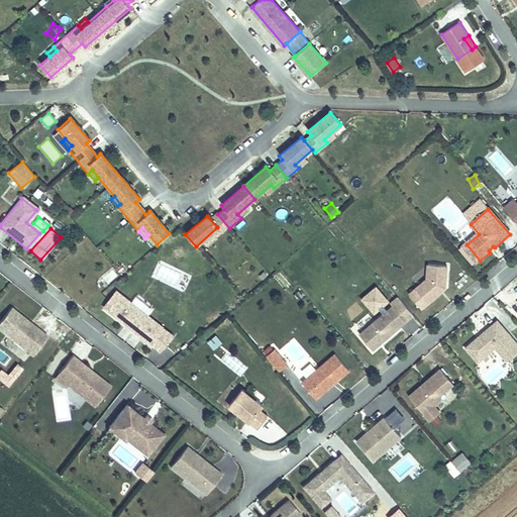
[(467,244),(462,247),(477,264),(480,261),(467,244)]
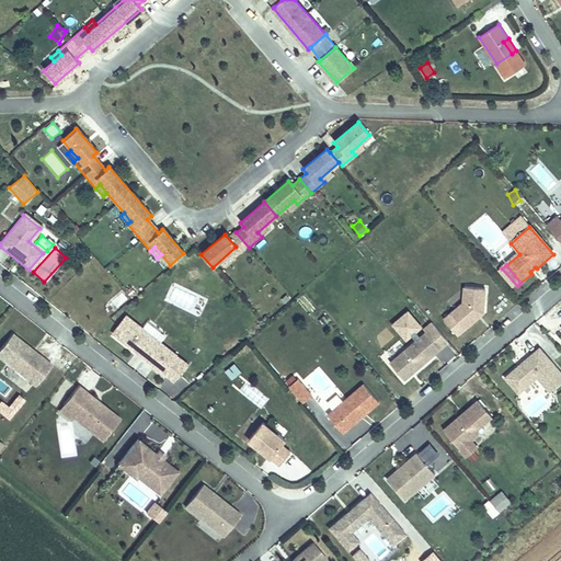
[(485,290),(465,288),(464,305),(450,316),(464,331),(483,315),(485,290)]
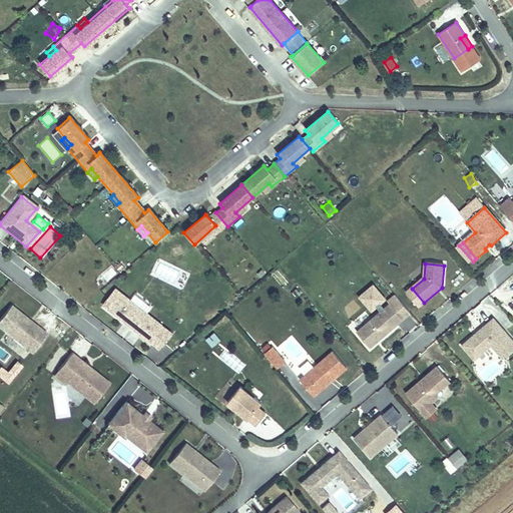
[(107,285),(117,275),(110,267),(100,277),(107,285)]
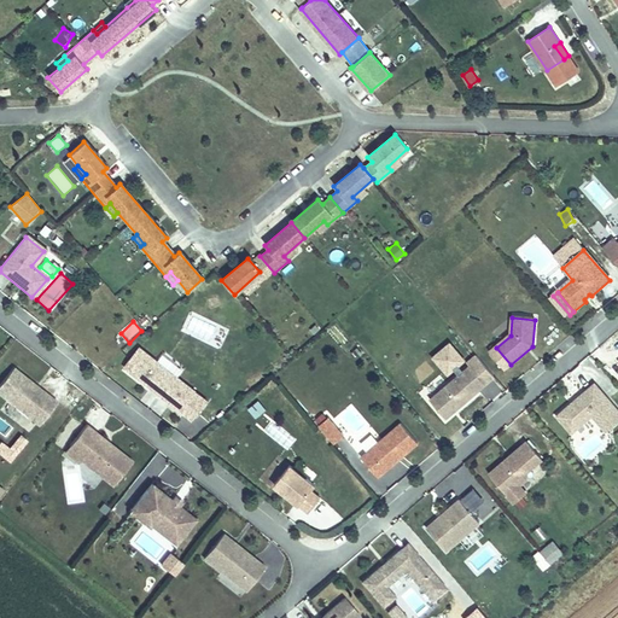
[(203,402),(135,348),(120,367),(188,421),(203,402)]
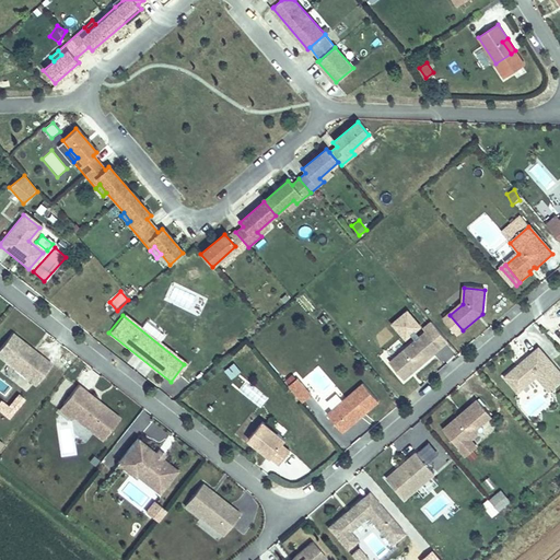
[(149,322),(144,326),(161,341),(165,337),(149,322)]
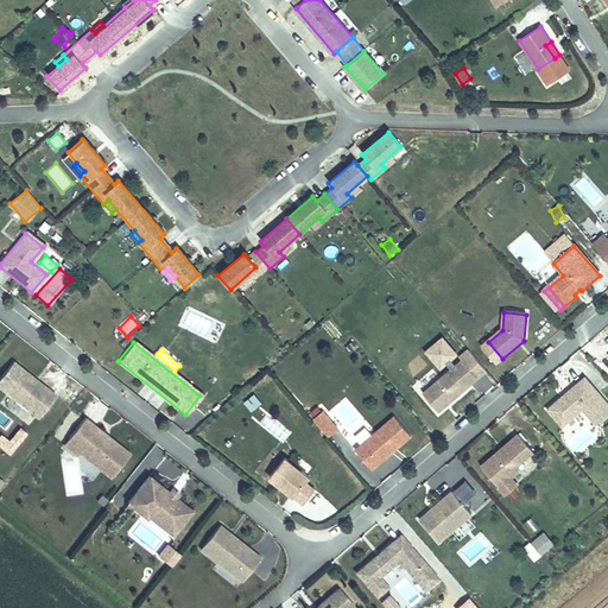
[(462,362),(424,396),(438,413),(477,380),(462,362)]
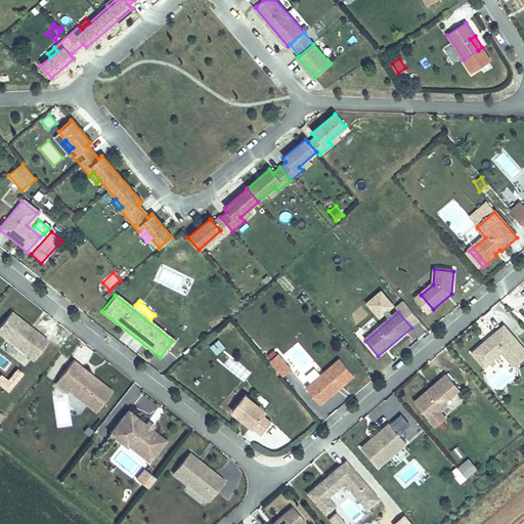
[(22,323),(8,313),(0,322),(0,337),(30,361),(44,342),(36,335),(35,336),(20,324),(22,323)]
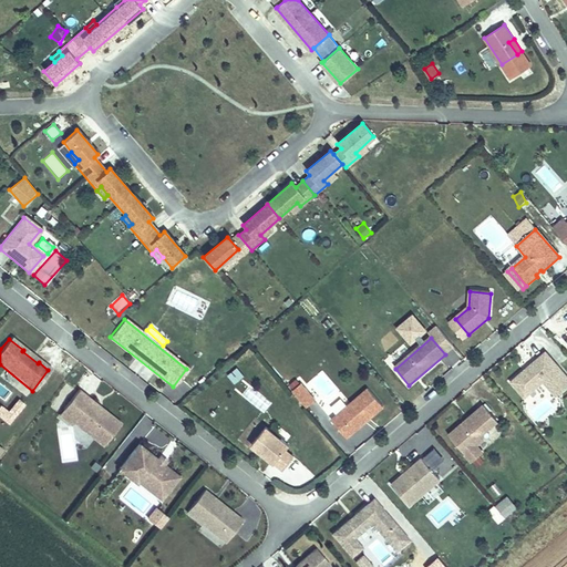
[(527,370),(511,383),(524,399),(544,383),(557,398),(566,388),(566,378),(545,354),(536,362),(539,366),(531,373),(527,370)]
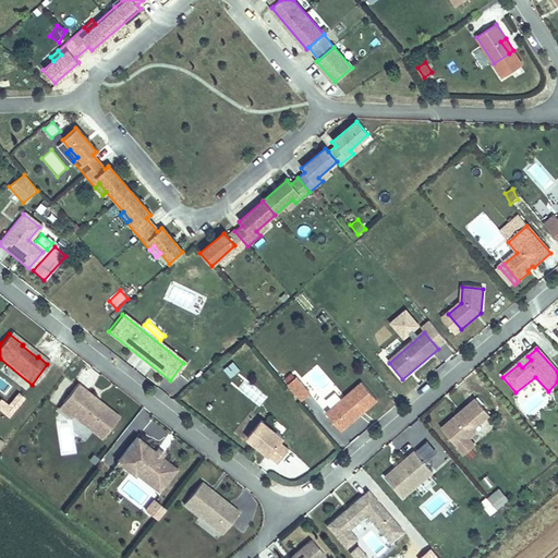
[(223,370),(231,379),(241,371),(233,362),(223,370)]
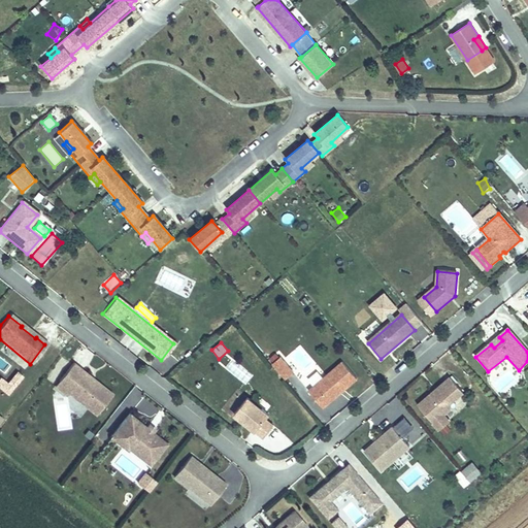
[(302,371),(311,366),(301,349),(292,354),(302,371)]
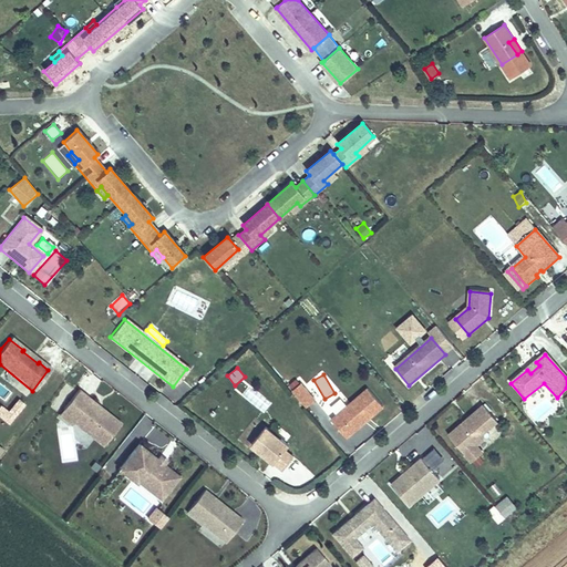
[(292,394),(305,410),(313,403),(301,388),(292,394)]
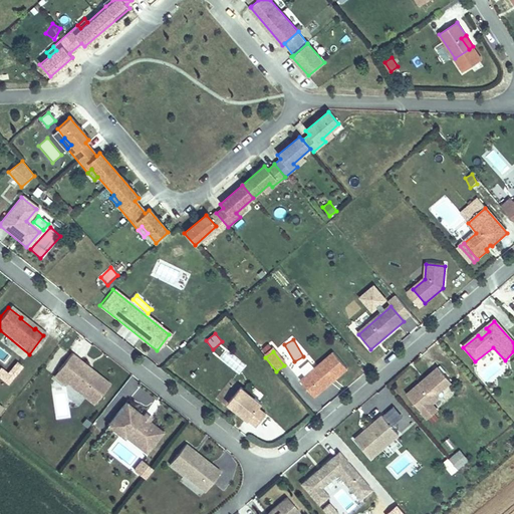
[(79,362),(69,354),(55,372),(66,381),(65,383),(80,396),(82,394),(93,403),(107,384),(91,372),(87,375),(84,373),(84,370),(77,364),(79,362)]
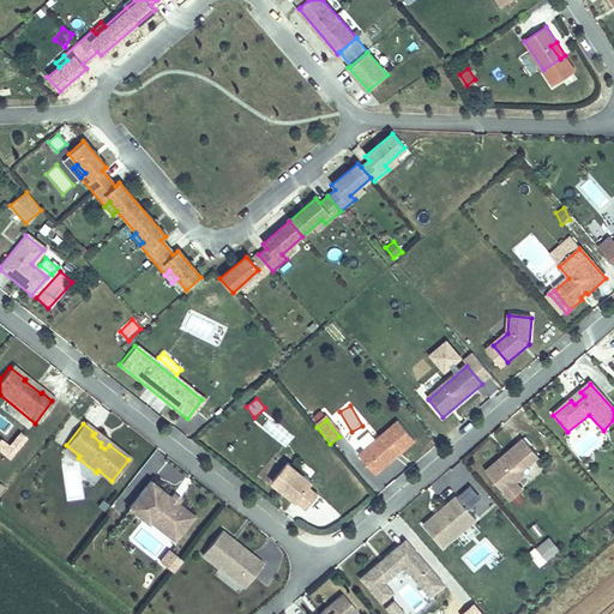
[(397,423),(357,457),(374,477),(393,461),(392,458),(396,455),(398,456),(414,443),(397,423)]
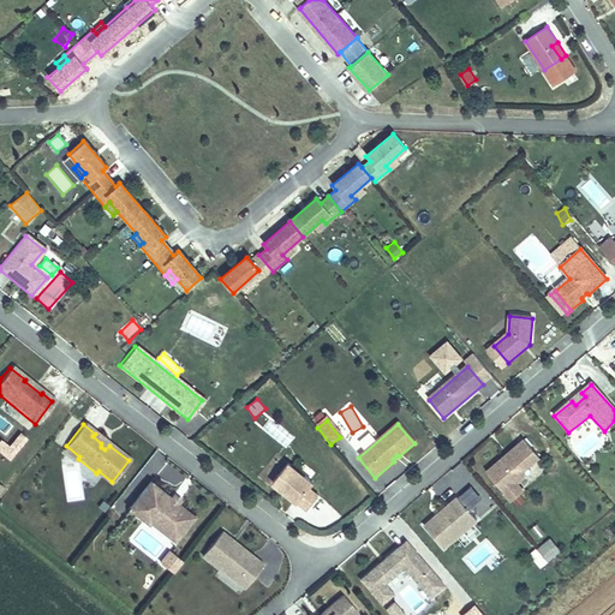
[(95,434),(93,436),(101,443),(101,447),(105,449),(109,446),(95,434)]
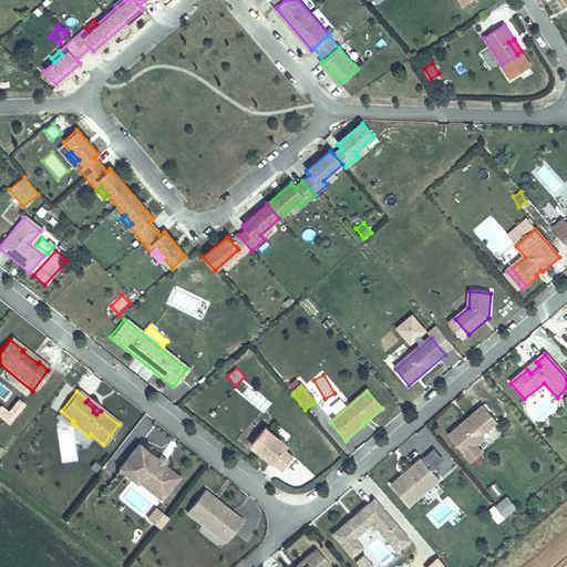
[(497,423),(484,406),(470,419),(471,422),(468,424),(465,423),(449,436),(472,463),(483,454),(476,446),(483,442),(484,434),(497,423)]
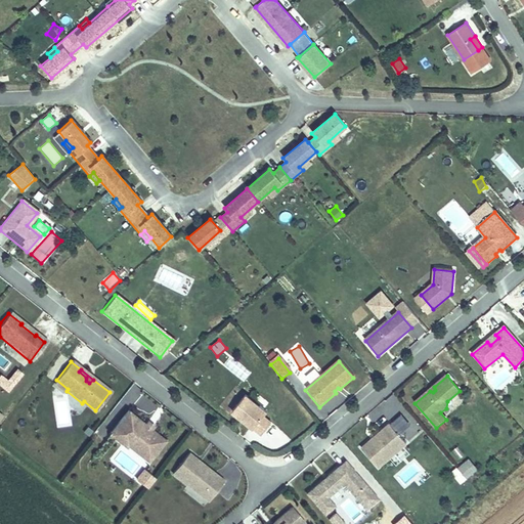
[(68,389),(56,380),(52,384),(64,394),(67,391),(68,389)]
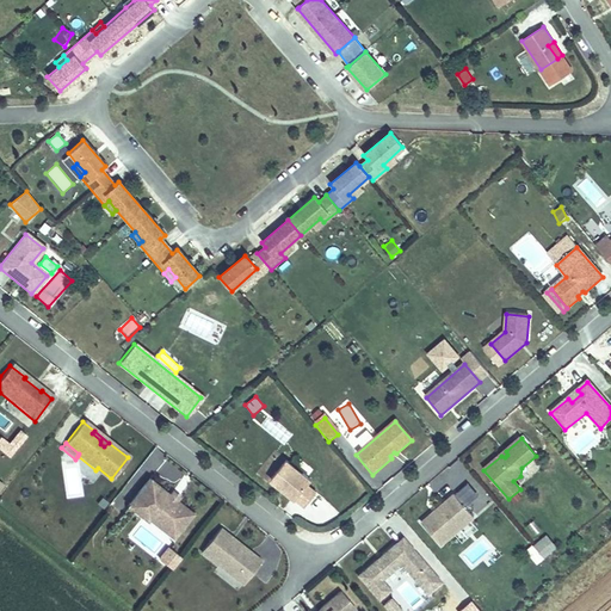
[(310,483),(285,463),(270,481),(303,508),(314,495),(306,488),(310,483)]
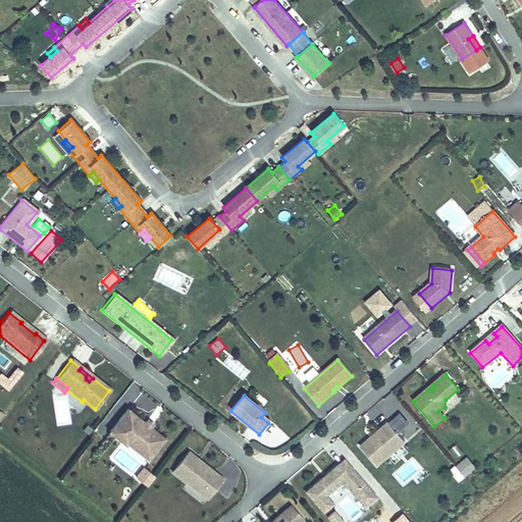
[(84,400),(82,402),(93,411),(95,409),(84,400)]
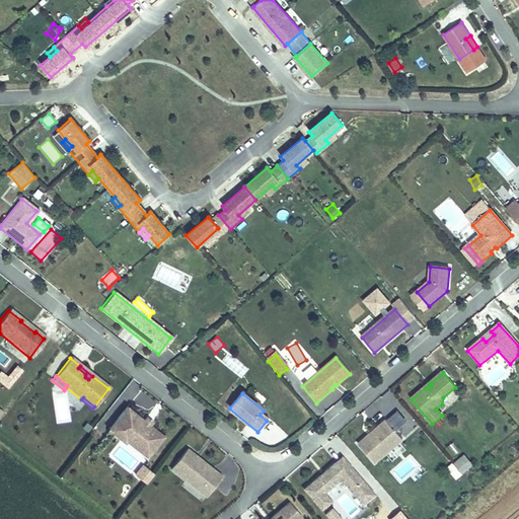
[(142,422),(126,410),(108,432),(121,441),(122,440),(127,433),(151,452),(162,438),(148,427),(142,422)]
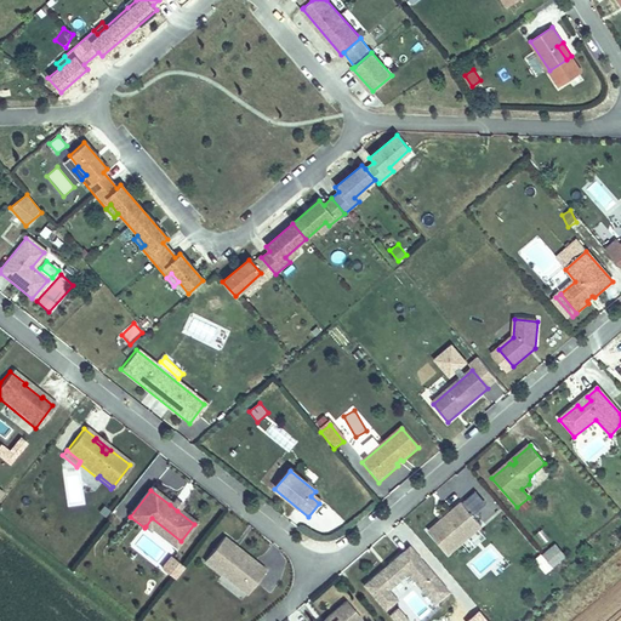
[(174,501),(170,505),(177,511),(181,506),(174,501)]
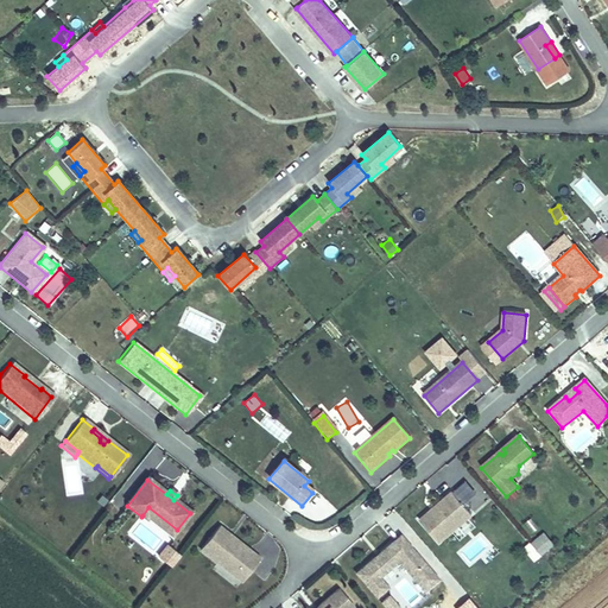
[(470,518),(451,495),(443,501),(445,504),(431,515),(430,513),(418,523),(438,545),(470,518)]
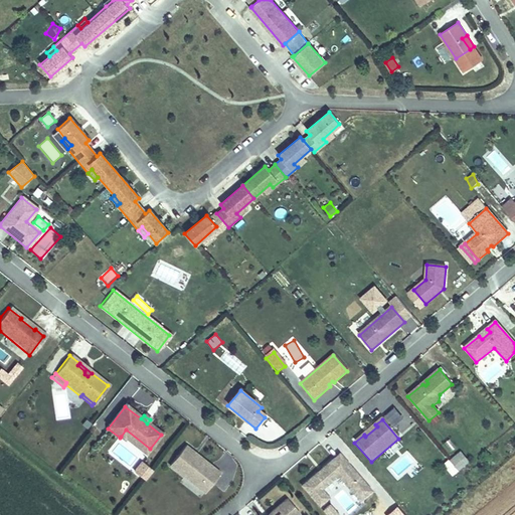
[(150,449),(126,430),(121,437),(145,456),(150,449)]
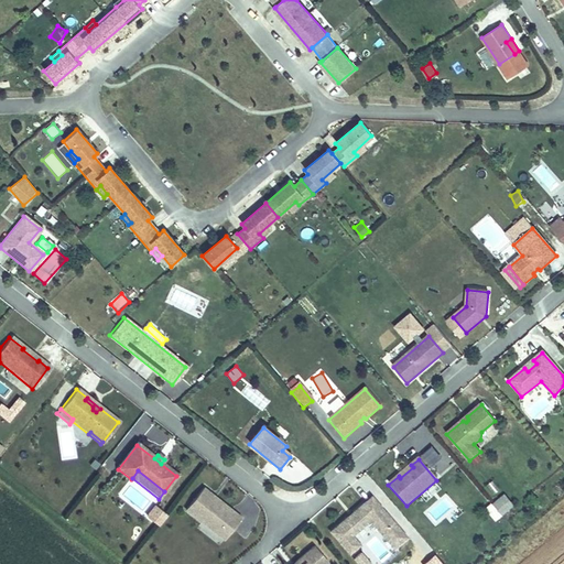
[(212,497),(202,489),(184,511),(215,535),(221,528),(229,533),(240,520),(232,513),(230,516),(210,499),(212,497)]
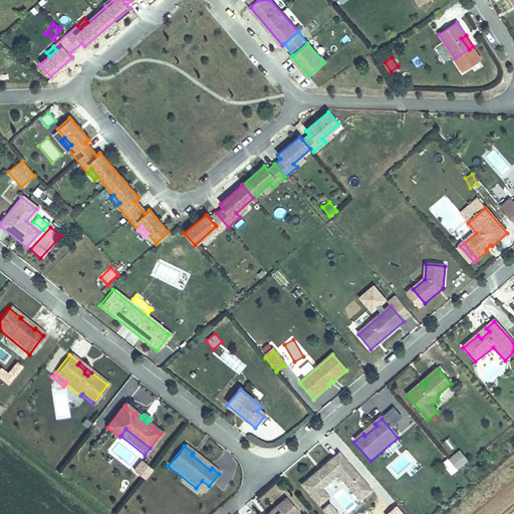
[(451,475),(469,461),(460,449),(442,463),(451,475)]
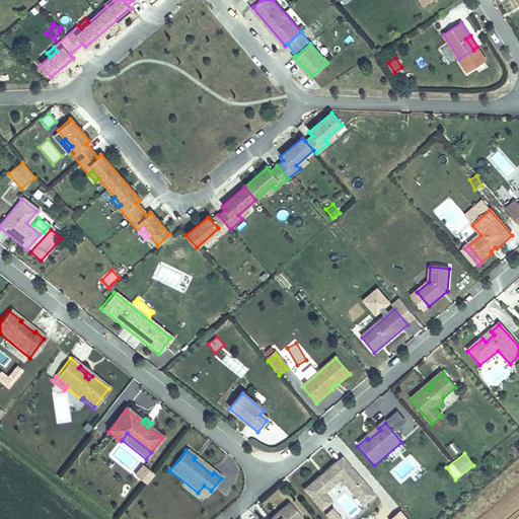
[(320,477),(304,491),(321,511),(330,503),(323,496),(340,482),(362,508),(373,497),(342,459),(322,475),(324,477),(322,478),(320,477)]
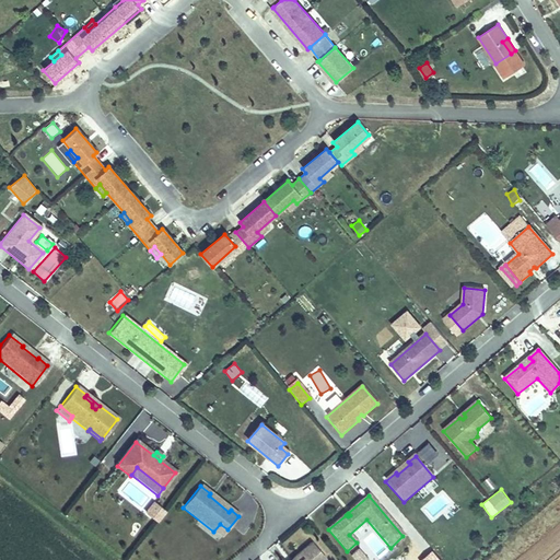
[(154,501),(144,514),(156,524),(167,512),(154,501)]
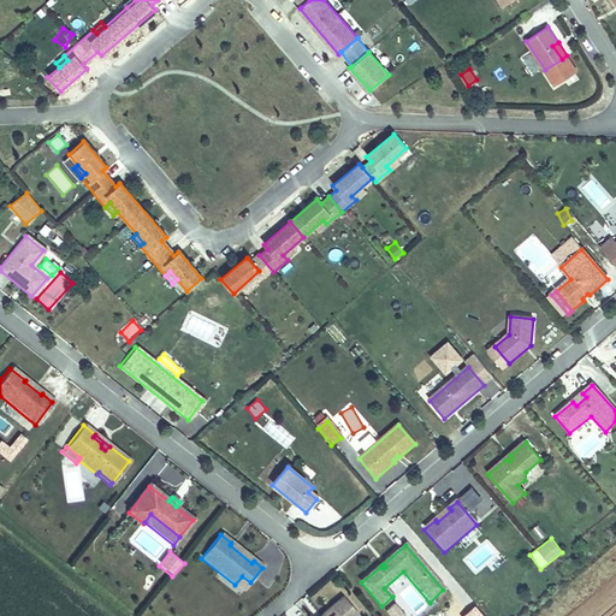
[(250,582),(242,576),(235,585),(243,592),(250,582)]
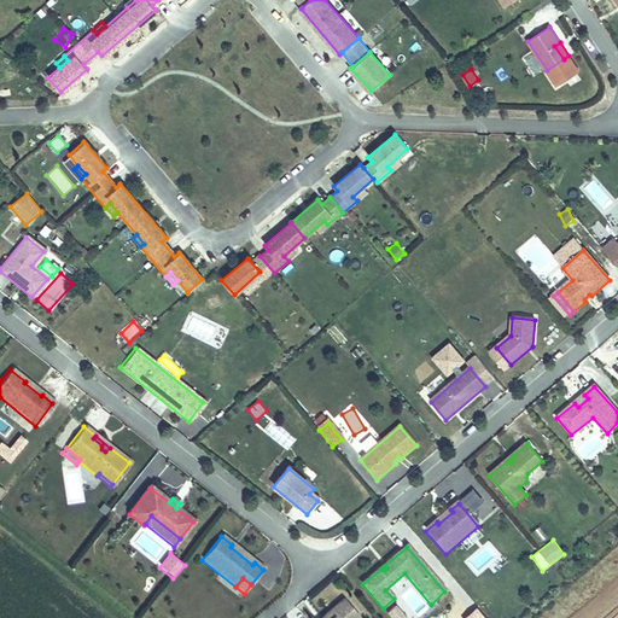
[(356,617),(343,601),(322,617),(356,617)]
